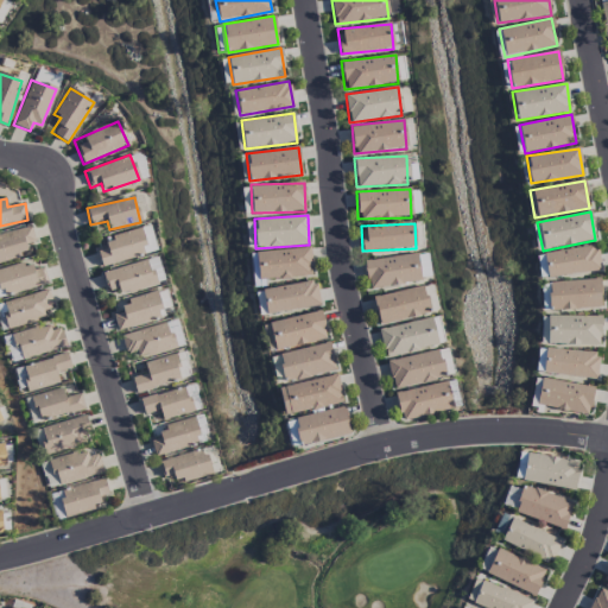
[(35,242),(31,227),(0,234),(0,261),(29,255),(25,244),(35,242)]
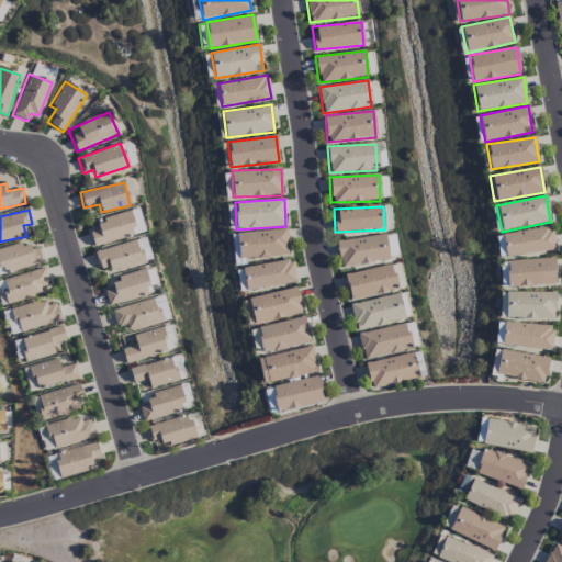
[(137,233),(144,231),(137,210),(130,212),(137,233)]
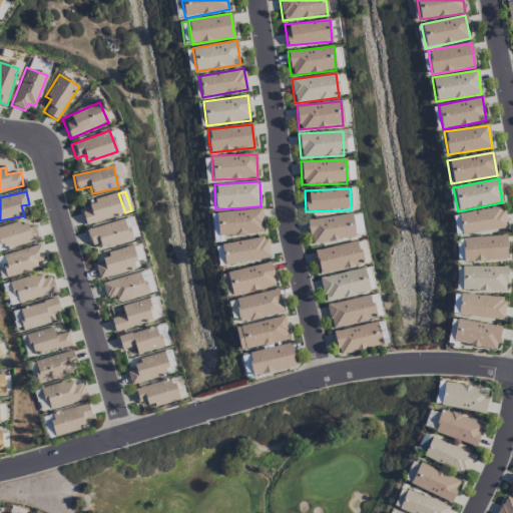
[(85,225),(123,213),(117,192),(88,201),(90,208),(81,211),(85,225)]
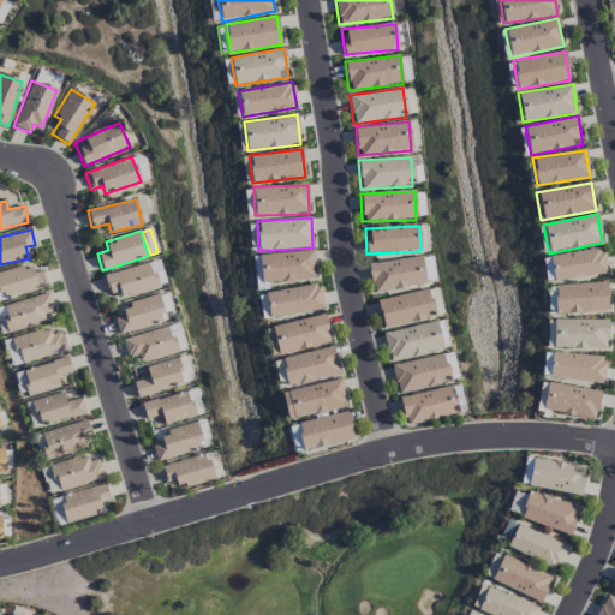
[(553,280),(607,275),(604,249),(550,255),(553,280)]
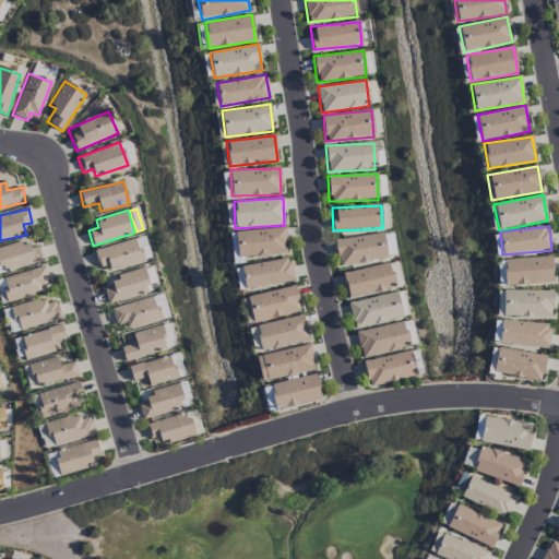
[(235,232),(236,258),(286,254),(285,228),(235,232)]
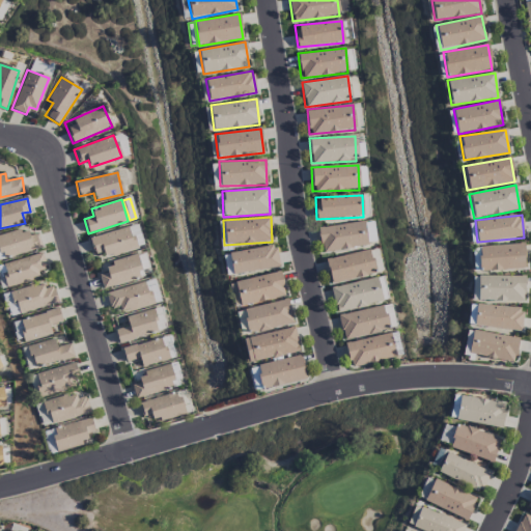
[(317,227),(320,252),(367,246),(364,222),(317,227)]
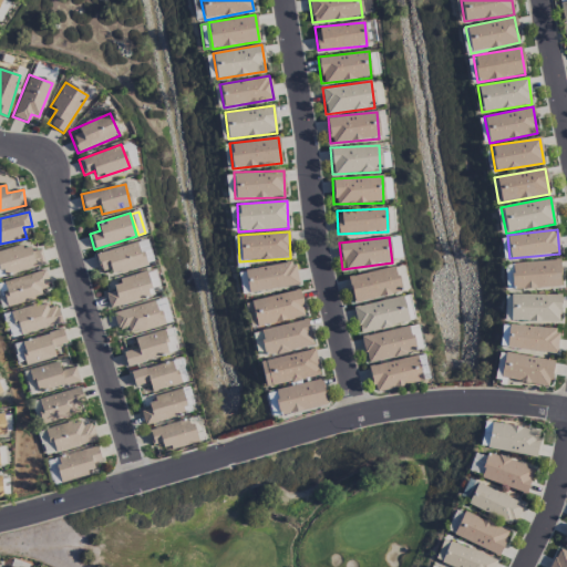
[(392,259),(400,258),(399,237),(391,237),(392,259)]
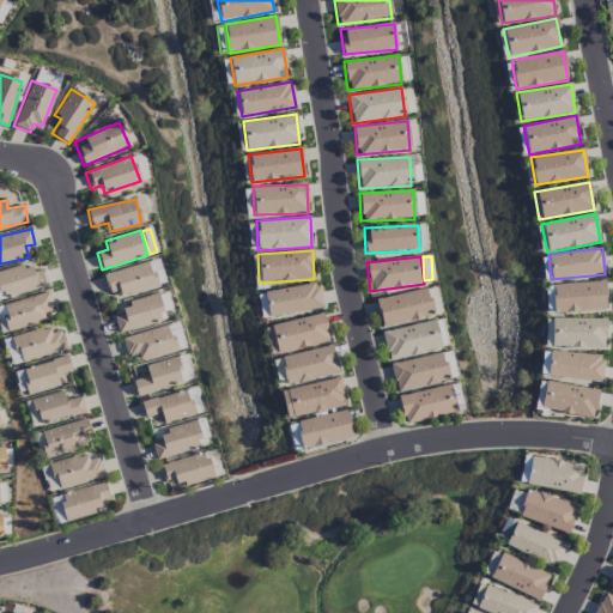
[(157,287),(149,261),(103,274),(108,293),(117,291),(120,298),(157,287)]
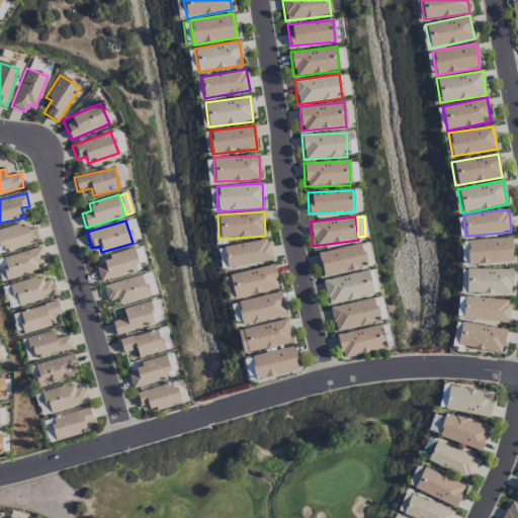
[(40,242),(36,228),(27,231),(25,223),(0,230),(0,253),(40,242)]
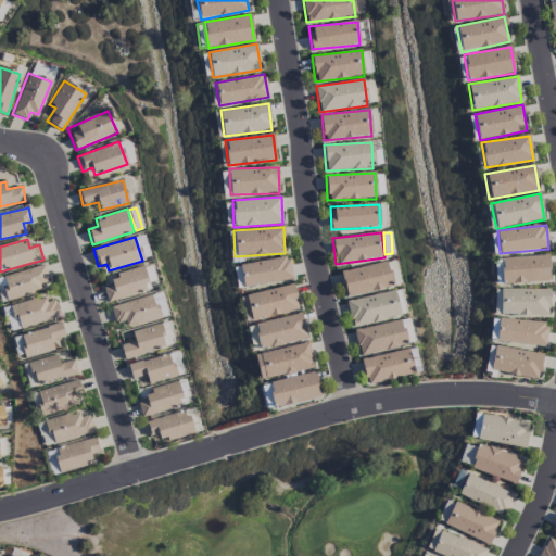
[(292,278),(288,256),(239,265),(243,288),(292,278)]
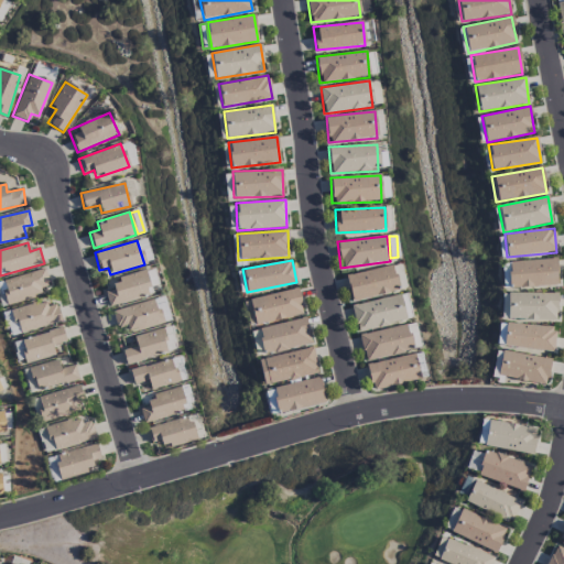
[(556,286),(556,260),(509,261),(509,288),(556,286)]
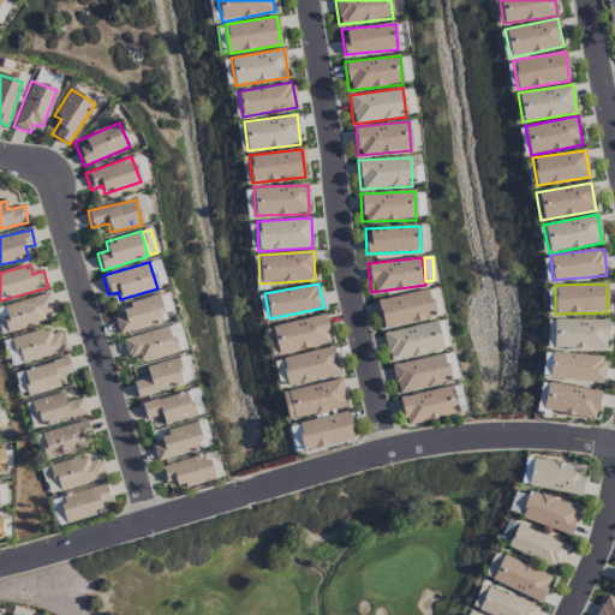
[(376,302),(383,329),(435,316),(428,288),(376,302)]
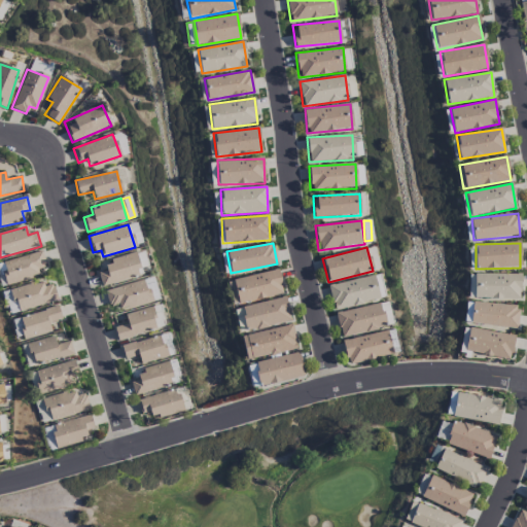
[(37,269),(46,267),(41,251),(0,261),(0,270),(4,286),(39,276),(37,269)]
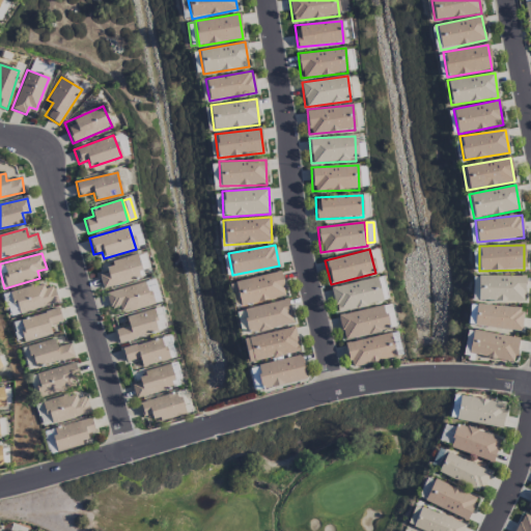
[(143,276),(137,255),(104,264),(107,273),(99,275),(103,288),(143,276)]
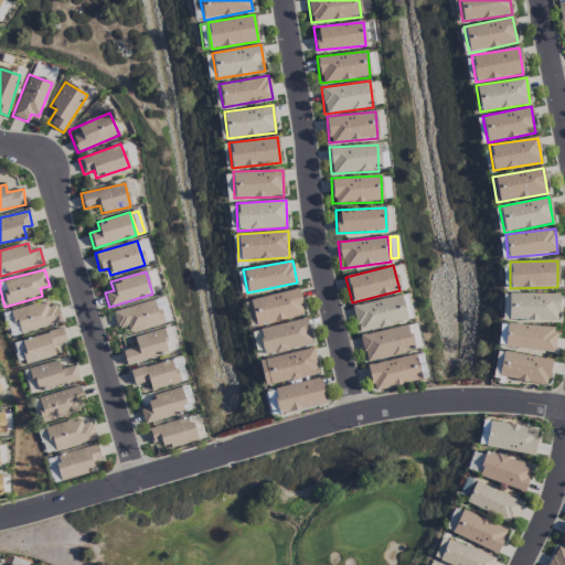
[(255,324),(304,315),(298,289),(249,299),(255,324)]
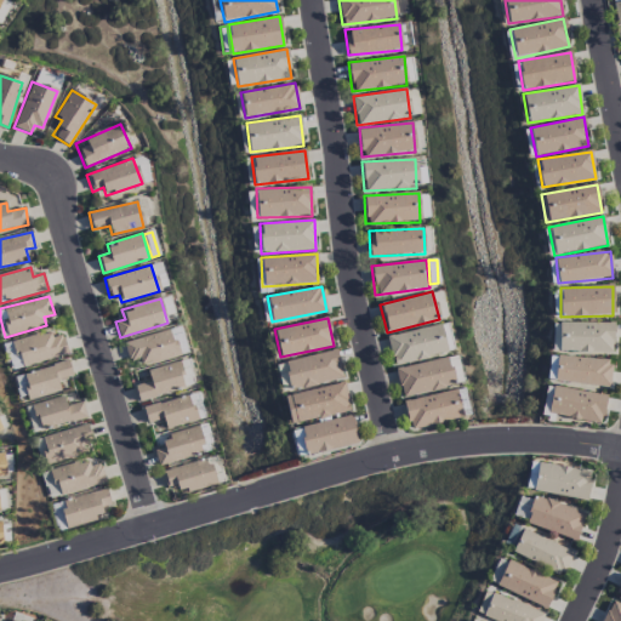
[(558,352),(613,353),(614,324),(559,323),(558,352)]
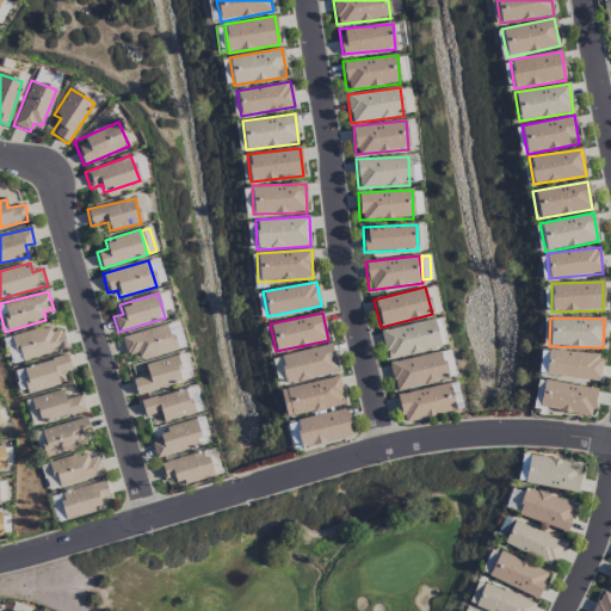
[(387,359),(439,347),(433,319),(381,331),(387,359)]
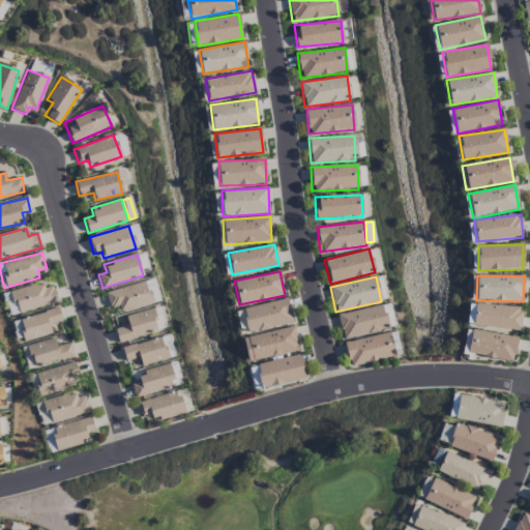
[(159,300),(152,278),(105,293),(112,315),(159,300)]
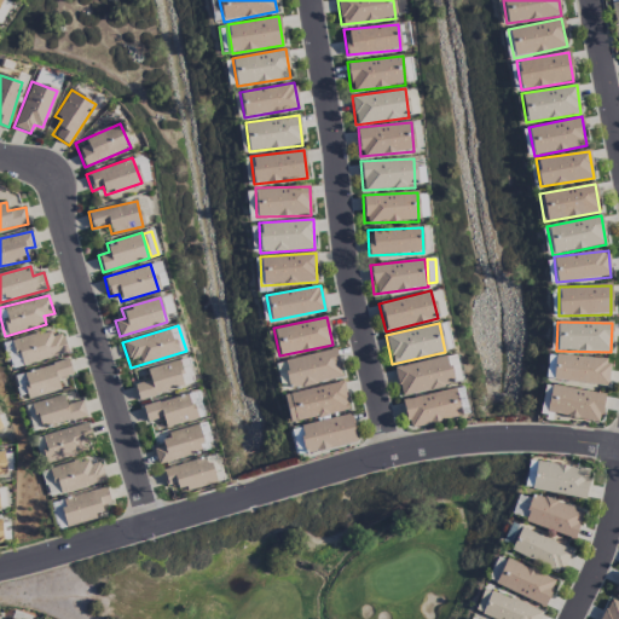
[(3,343),(11,370),(68,352),(62,334),(51,337),(48,329),(3,343)]
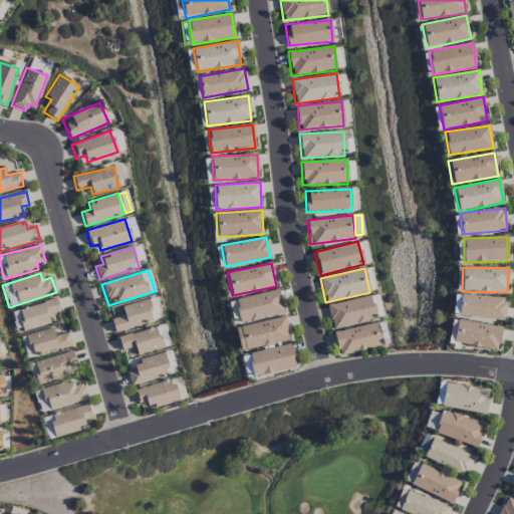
[(240,323),(284,313),(278,289),(235,299),(240,323)]
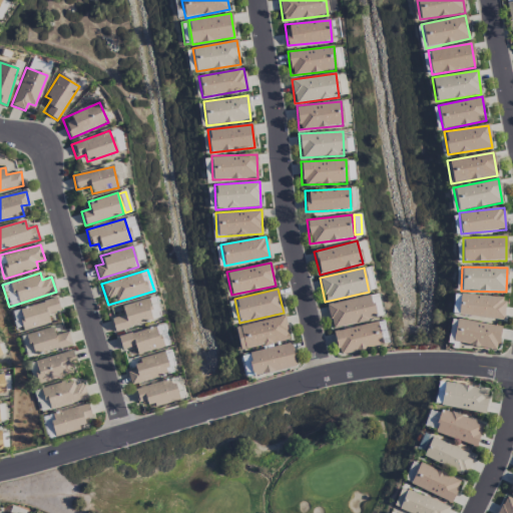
[(503,319),(504,298),(459,295),(458,317),(503,319)]
